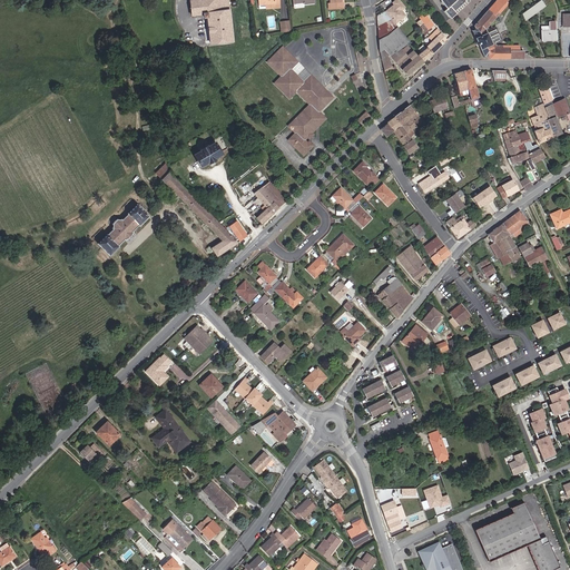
[(232,41),(228,9),(227,0),(190,0),(192,1),(189,1),(190,16),(204,15),(204,19),(208,18),(210,43),(232,41)]
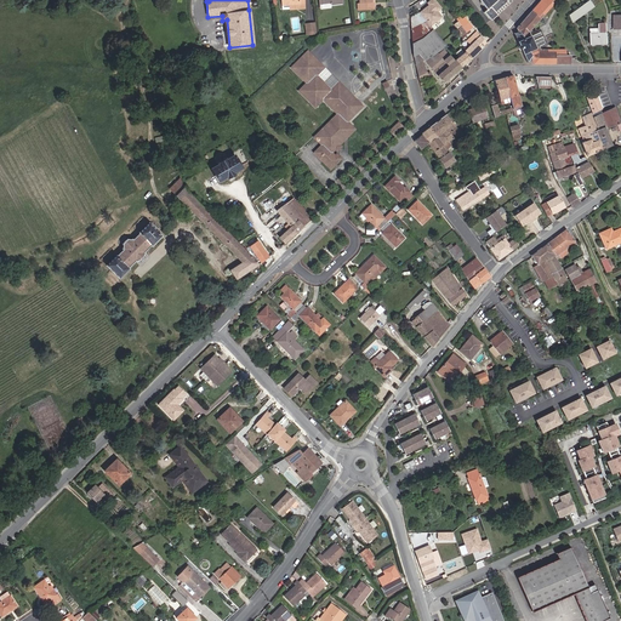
[(280,0),(281,11),(305,9),(303,0),(280,0)]
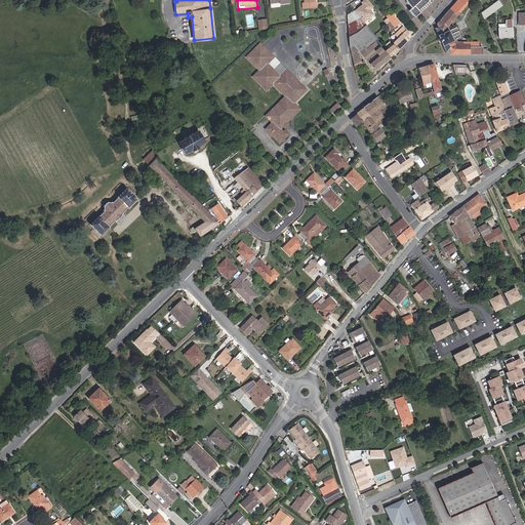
[(316,2),(315,2),(314,0),(304,0),(304,3),(301,3),(303,9),(317,8),(316,2)]
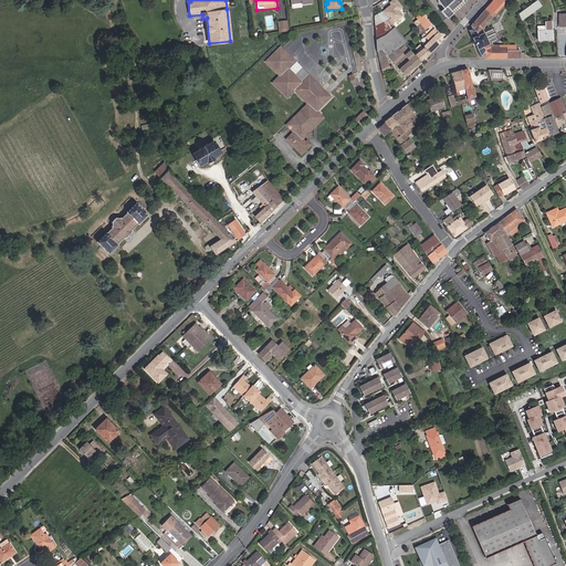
[(461,1),(460,0),(437,0),(443,9),(441,11),(448,19),(450,17),(453,13),(451,11),(461,1)]
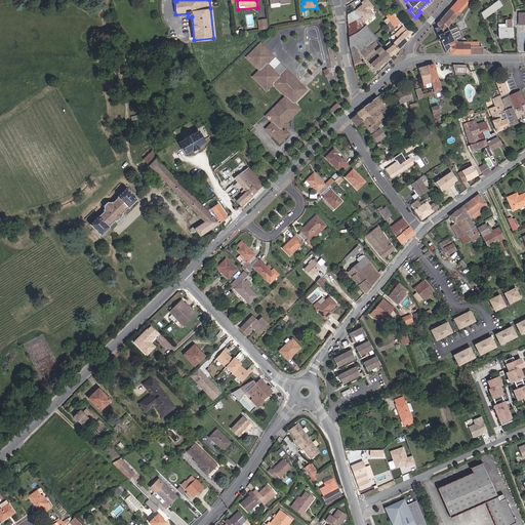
[(456,0),(452,6),(457,10),(462,4),(467,1),(465,0),(456,0)]
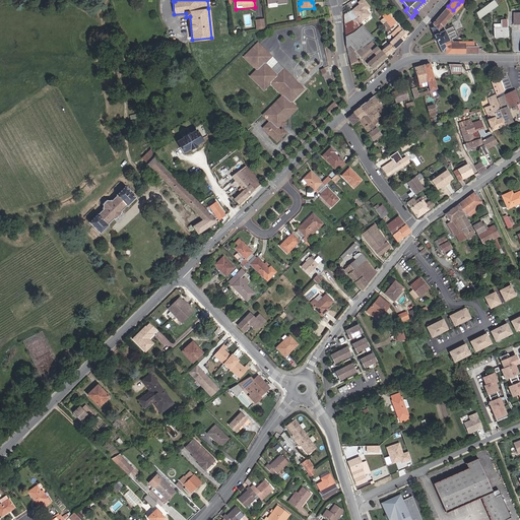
[(476,12),(478,19),(498,5),(494,0),(476,12)]
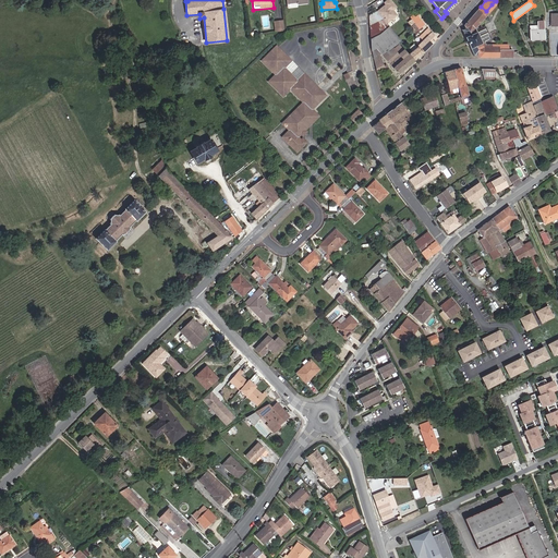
[(465,28),(461,29),(470,47),(473,56),(477,55),(478,58),(513,58),(513,50),(499,50),(499,47),(492,47),(492,46),(485,46),(484,44),(490,40),(486,29),(477,33),(475,28),(488,13),(486,11),(481,7),(464,25),(465,28)]
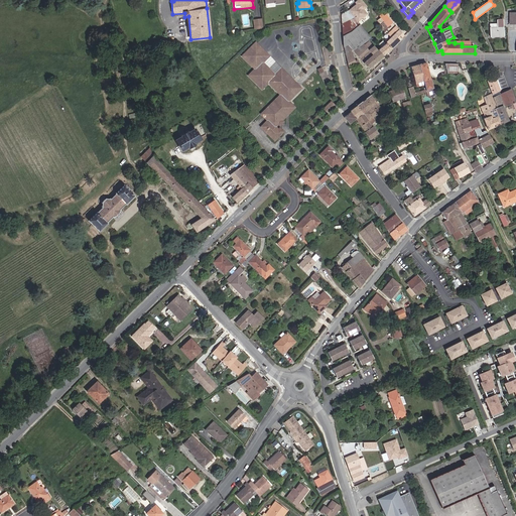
[(369,41),(372,38),(362,27),(348,10),(341,14),(343,37),(344,47),(348,45),(353,50),(369,69),(382,56),(377,50),(369,41)]
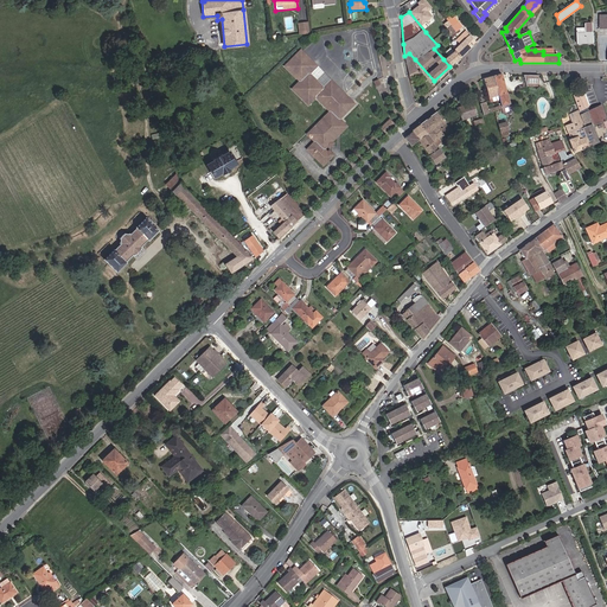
[(451,25),(455,32),(459,30),(452,19),(449,17),(446,19),(449,24),(451,25)]
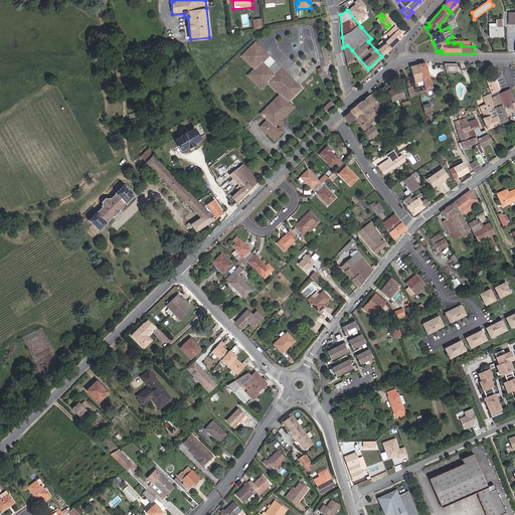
[(383,16),(389,25),(392,23),(385,14),(383,16)]
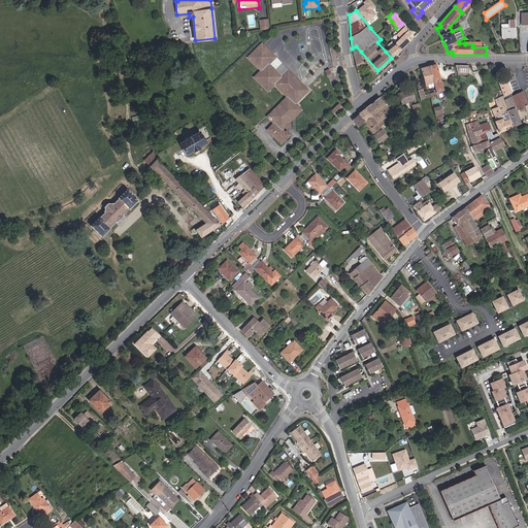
[(501,38),(516,37),(515,20),(508,21),(508,24),(501,25),(501,38)]
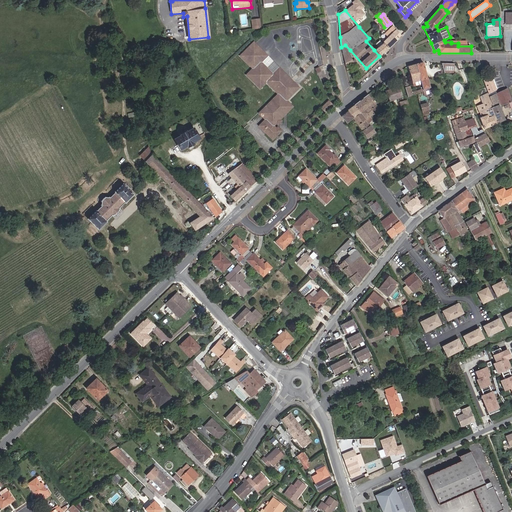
[(380,30),(384,27),(380,21),(376,24),(380,30)]
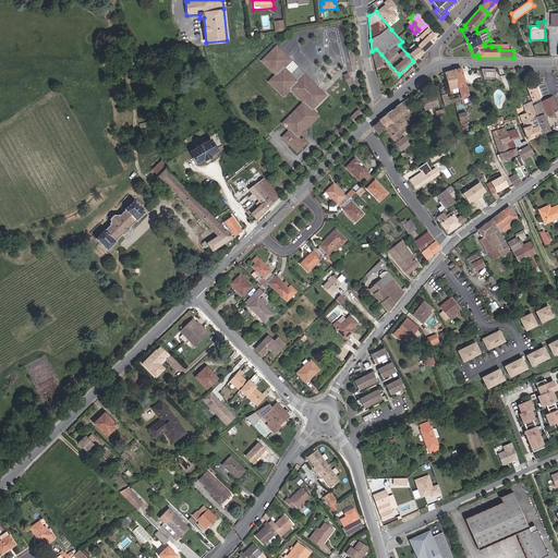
[(434,41),(437,38),(428,28),(420,37),(423,40),(417,46),(417,47),(423,53),(434,43),(434,41)]
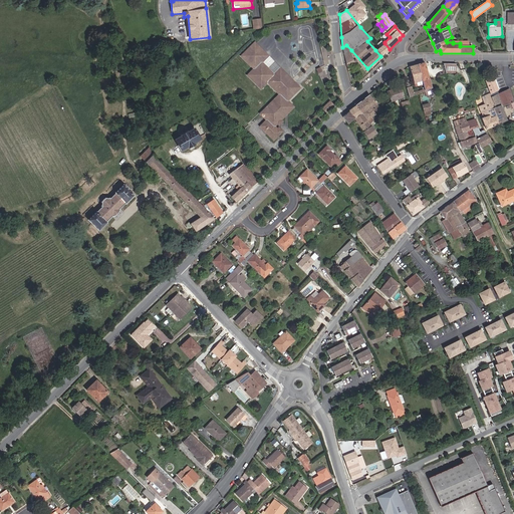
[(296,92),(283,80),(287,75),(280,68),(274,74),(267,67),(262,72),(255,65),(259,61),(261,63),(268,56),(254,42),(243,53),(248,58),(246,60),(254,68),(247,75),(261,89),(267,82),(279,94),(260,113),(266,119),(260,126),(273,140),(281,133),(274,126),(293,107),(290,103),(287,101),(293,95),(296,92)]
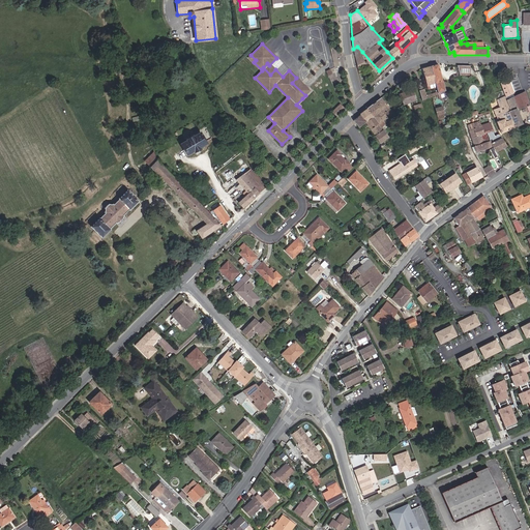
[(387,52),(392,58),(402,51),(396,45),(387,52)]
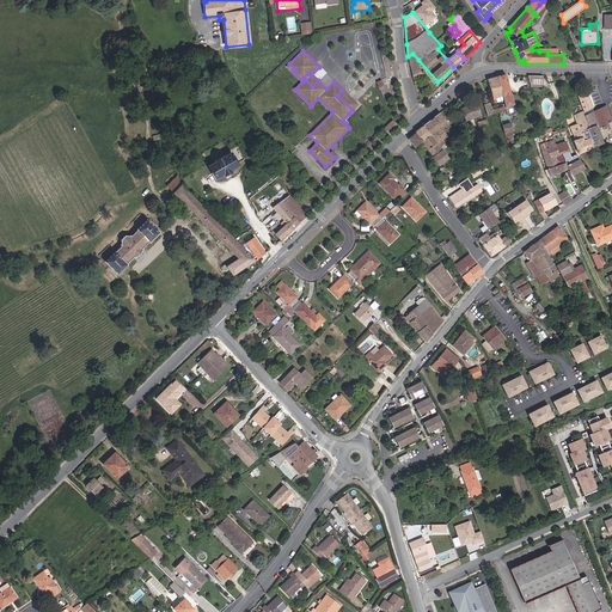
[(415,61),(418,60),(412,54),(408,56),(410,63),(415,61)]
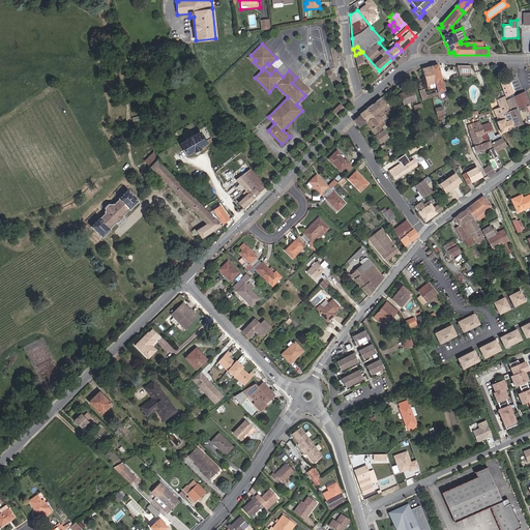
[(359,74),(370,67),(367,62),(365,63),(359,53),(355,55),(359,74)]
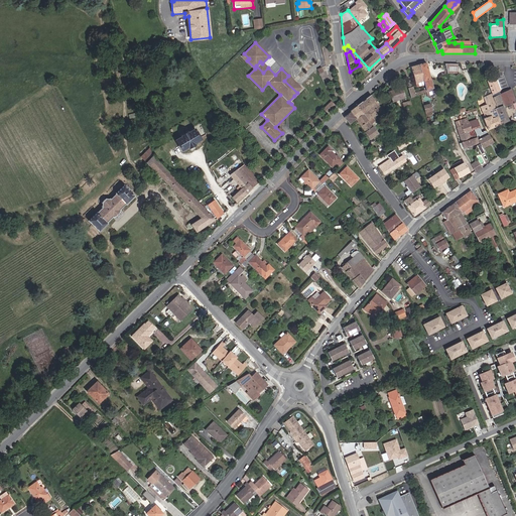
[(426,62),(419,65),(423,82),(426,93),(428,92),(427,90),(433,89),(431,79),(430,79),(426,62)]
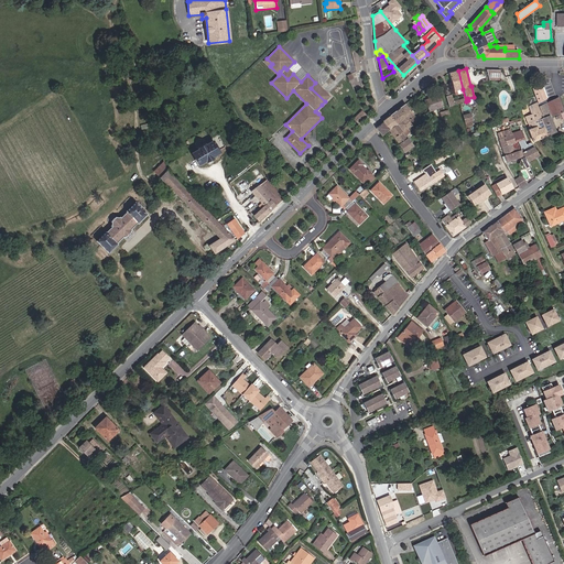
[(455,91),(463,89),(458,71),(449,73),(455,91)]
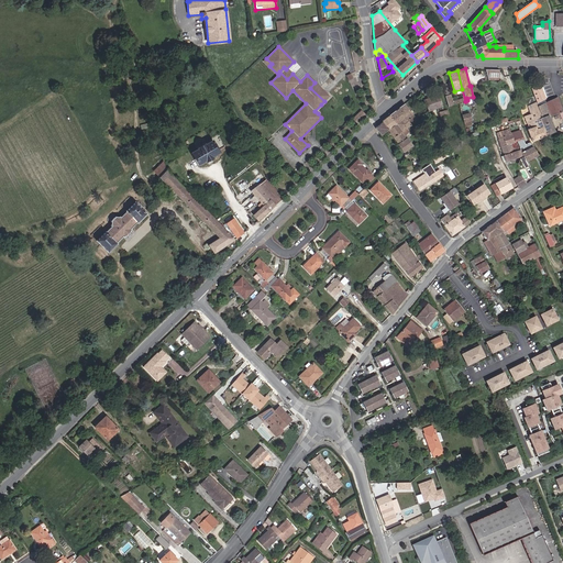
[(428,111),(442,107),(438,96),(423,100),(428,111)]
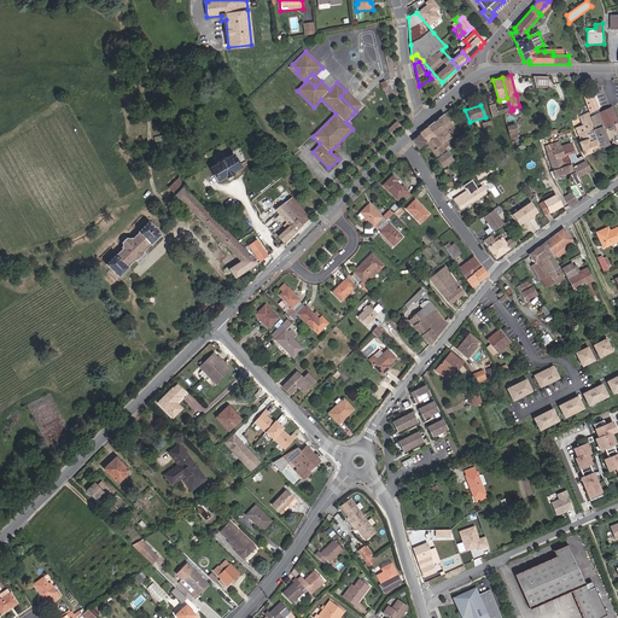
[(614,123),(617,122),(612,106),(599,114),(605,127),(614,123)]
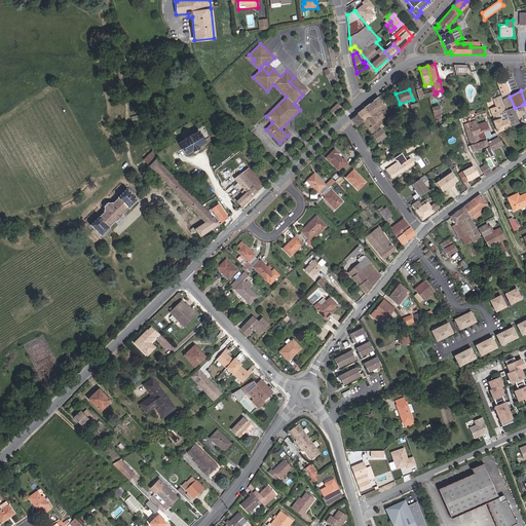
[(512,126),(519,123),(513,109),(515,108),(510,97),(509,94),(501,97),(506,110),(504,110),(512,126)]
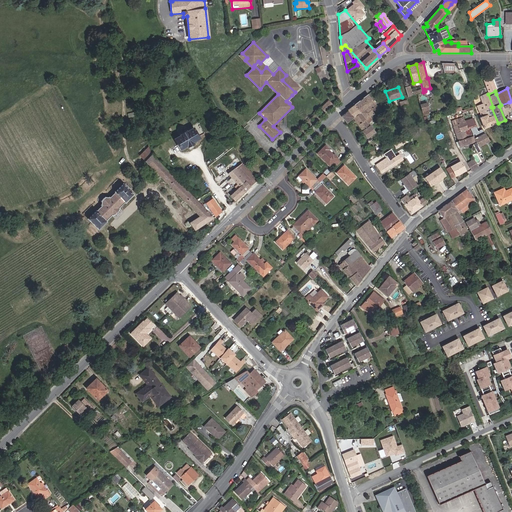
[(484,129),(498,123),(491,107),(493,107),(488,94),(488,93),(479,97),(482,104),(476,106),(481,117),(479,118),(484,129)]
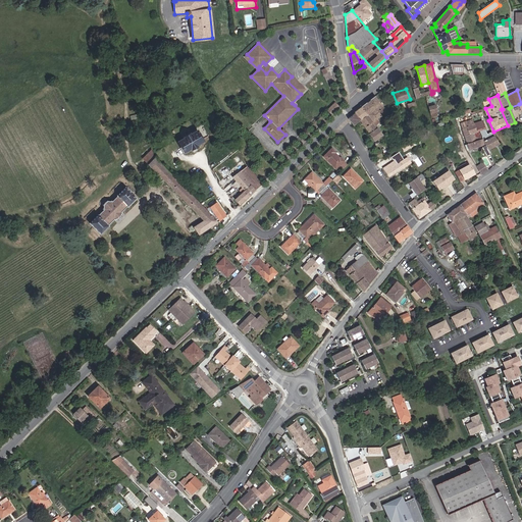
[(378,118),(386,112),(374,97),(361,107),(367,114),(371,111),(376,119),(379,122),(380,121),(378,118)]
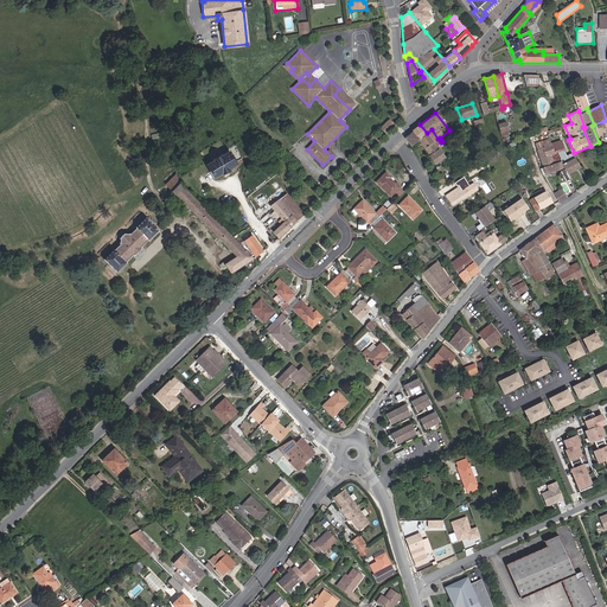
[(474,127),(489,123),(486,117),(471,122),(471,123),(473,122),(474,127)]
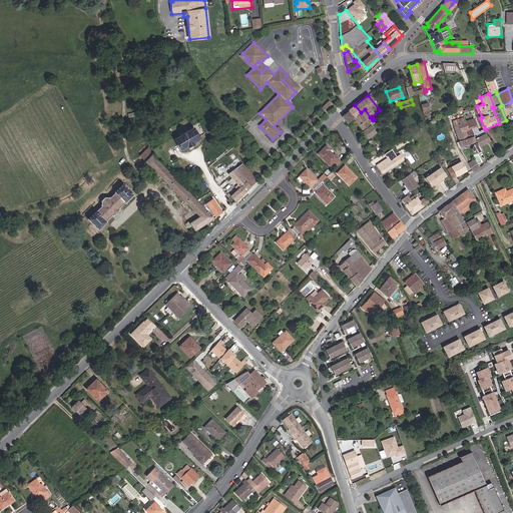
[(322,108),(325,111),(332,104),(329,101),(322,108)]
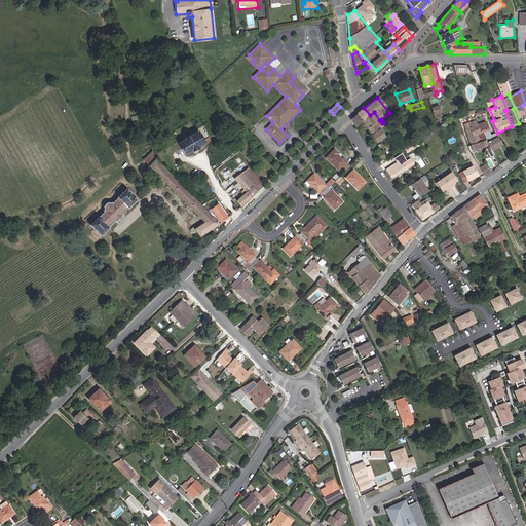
[(433,115),(441,113),(439,106),(430,108),(433,115)]
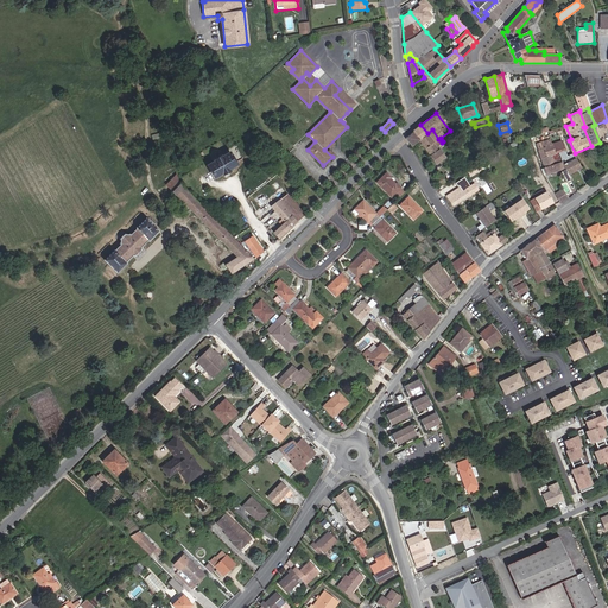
[(419,140),(428,133),(420,125),(412,131),(413,132),(419,140)]
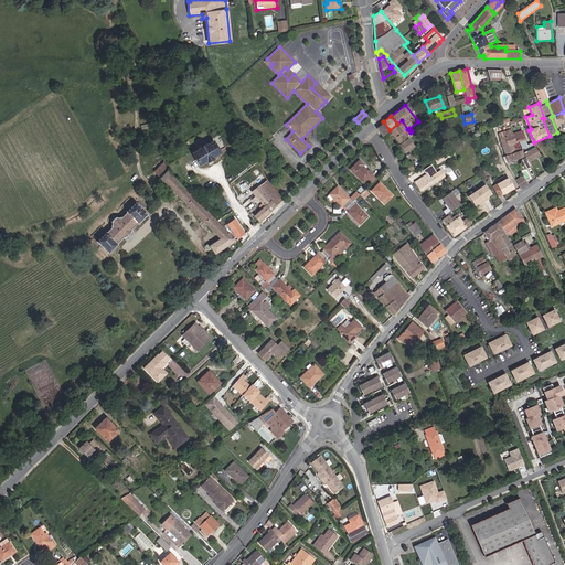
[(414,147),(406,136),(404,132),(407,129),(402,120),(397,124),(390,130),(406,153),(414,147)]
